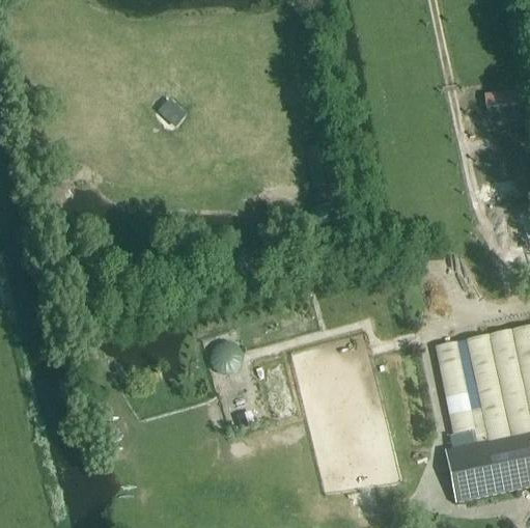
[(489,105),(526,101),(524,86),(486,90),(489,105)]
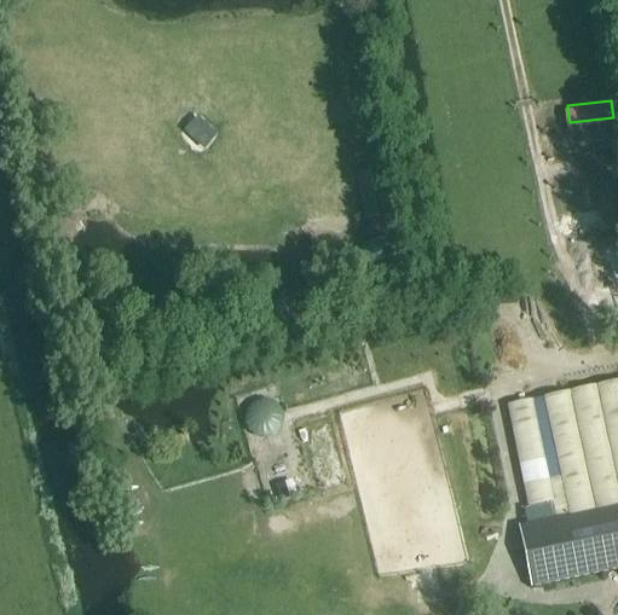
[(566,494),(571,512),(617,502),(617,376),(543,394),(558,456),(547,458),(533,398),(508,404),(524,483),(537,480),(542,499),(566,494)]
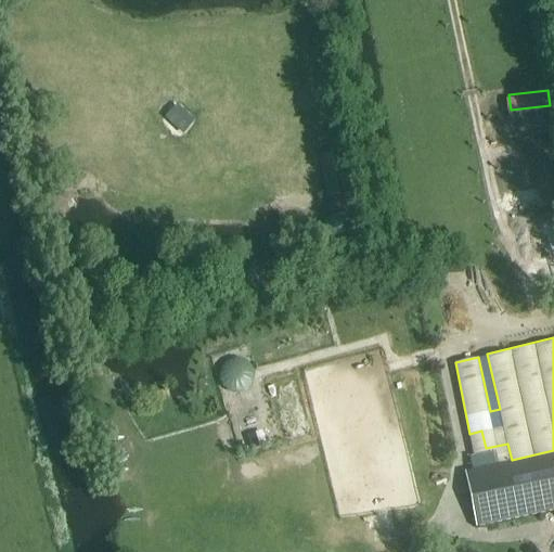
[(553,452),(495,464),(492,450),(469,454),(473,470),(465,471),(477,525),(553,508),(553,452)]
